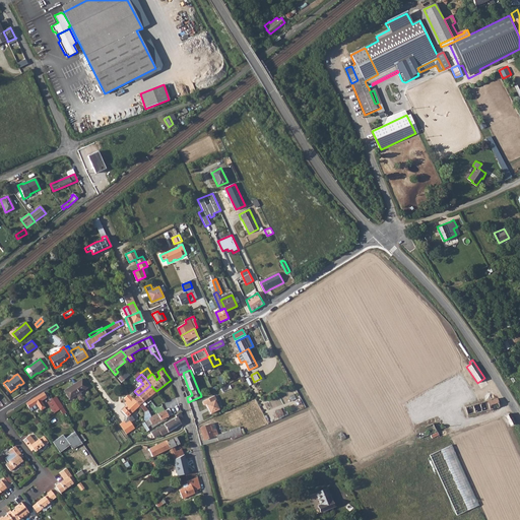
[(81,379),(64,391),(70,399),(87,388),(81,379)]
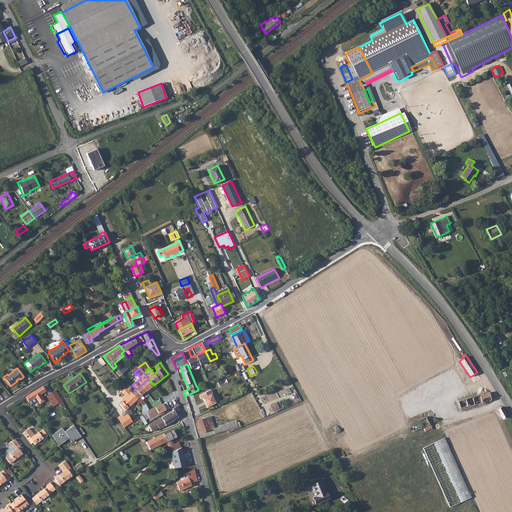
[(148,379),(141,385),(146,391),(154,385),(148,379)]
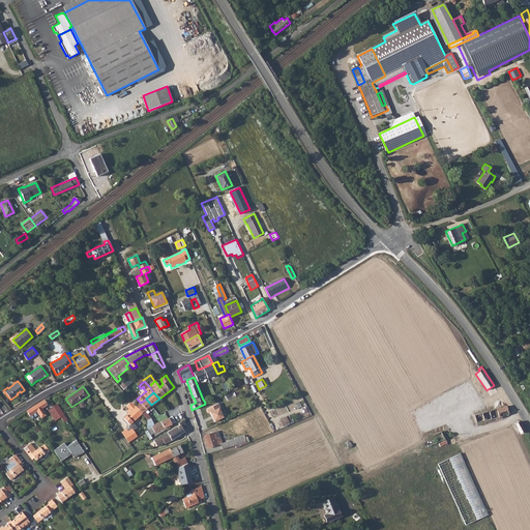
[(141,403),(136,407),(142,413),(147,419),(150,418),(147,414),(145,411),(146,409),(151,405),(146,399),(141,403)]
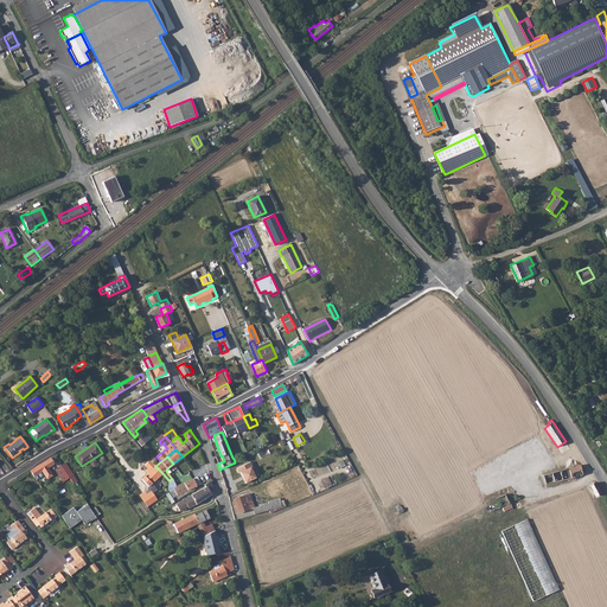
[(39,465),(30,471),(37,480),(45,475),(48,479),(52,475),(49,468),(55,464),(50,458),(39,465)]
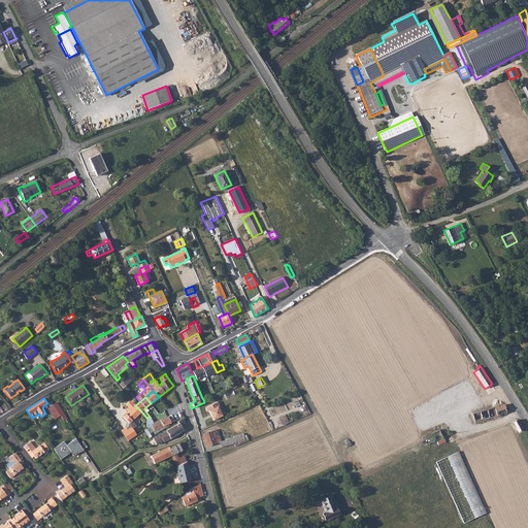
[(135,405),(131,400),(126,405),(129,407),(127,409),(129,411),(123,417),(128,423),(128,426),(122,431),(128,440),(136,435),(132,428),(136,426),(132,421),(141,411),(135,405)]
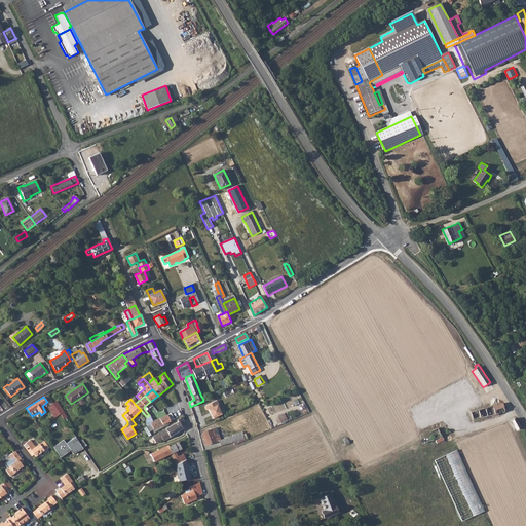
[(216,401),(205,406),(204,407),(205,409),(208,410),(208,409),(212,418),(221,414),(217,405),(218,405),(216,401)]
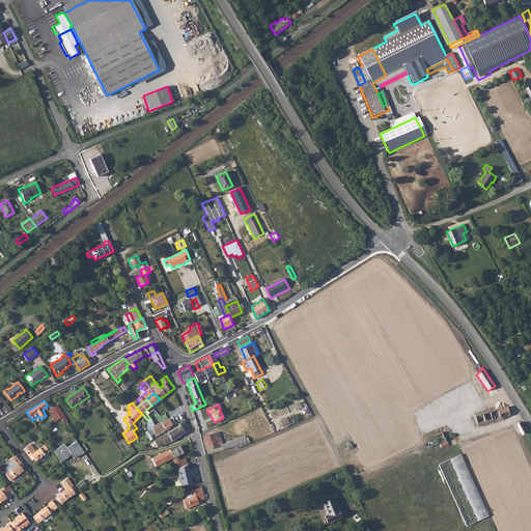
[(57,406),(53,408),(60,418),(64,415),(57,406)]
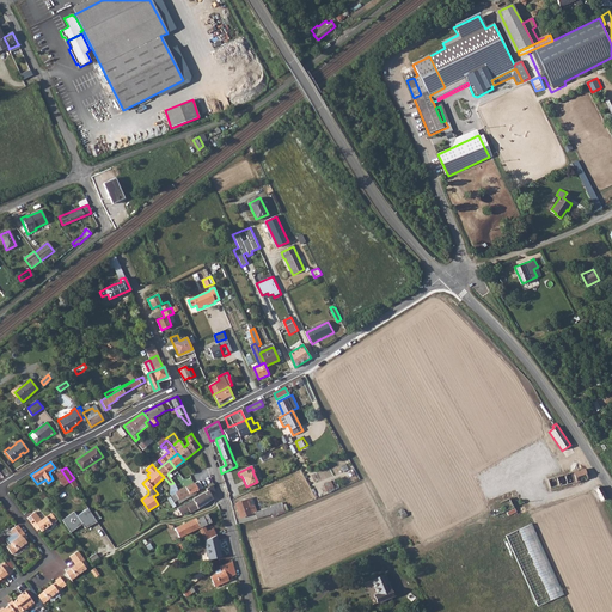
[(585,469),(548,479),(550,489),(587,479),(585,469)]
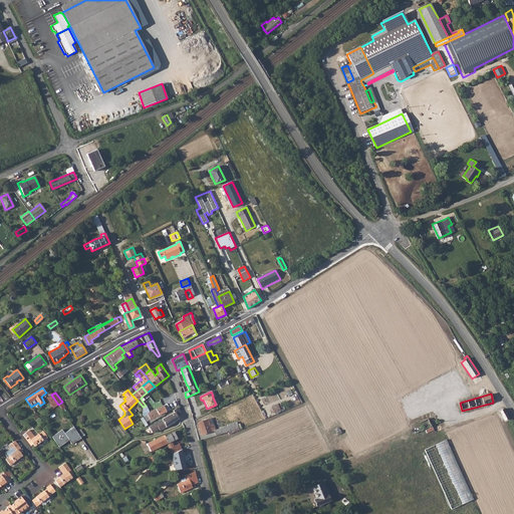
[(51,395),(46,398),(53,408),(58,405),(51,395)]
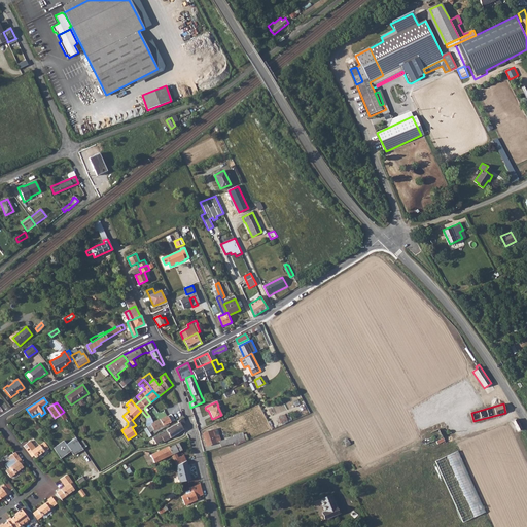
[(146,422),(146,425),(146,426),(147,426),(150,431),(152,430),(164,425),(174,420),(171,414),(153,423),(151,419),(146,422)]
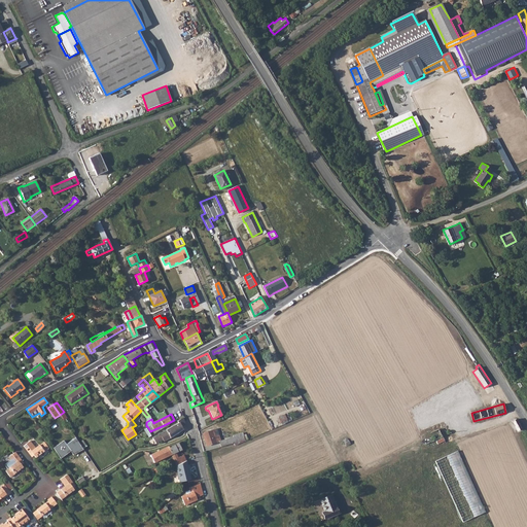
[(179,423),(174,425),(153,437),(156,444),(164,440),(165,442),(183,429),(182,426),(185,424),(184,420),(183,417),(178,420),(179,423)]
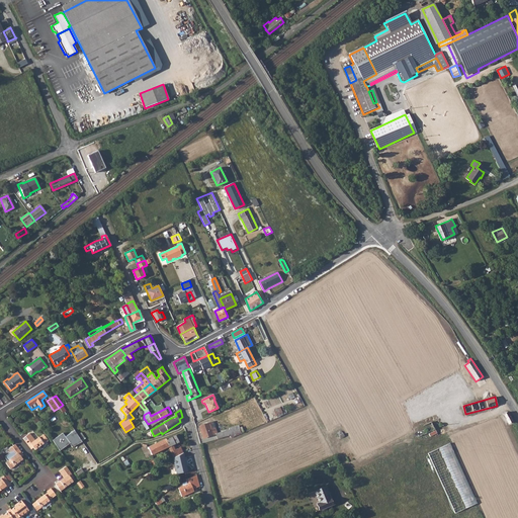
[(507,412),(504,414),(508,423),(512,422),(513,421),(507,412)]
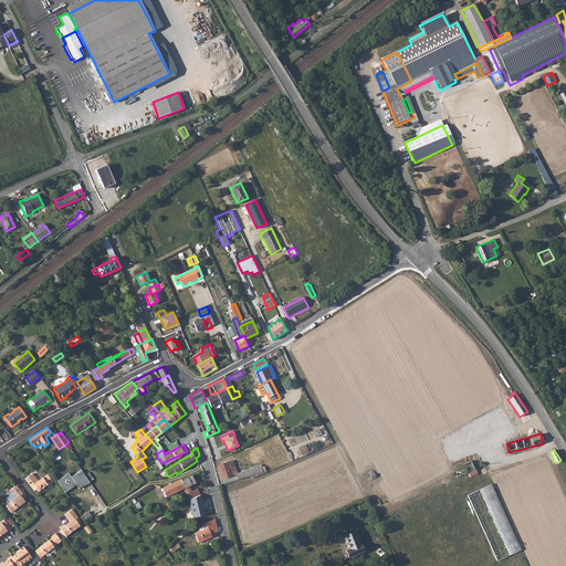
[(126,456),(124,453),(114,460),(115,462),(126,456)]
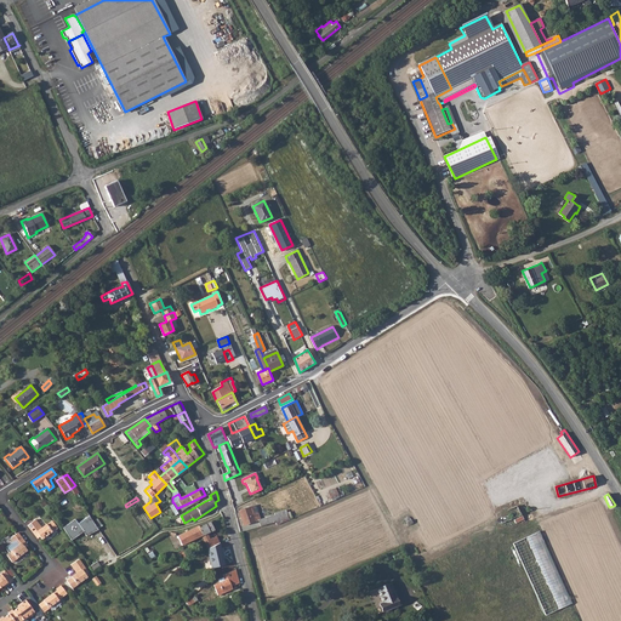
[(251,506),(239,511),(244,524),(256,520),(251,506)]
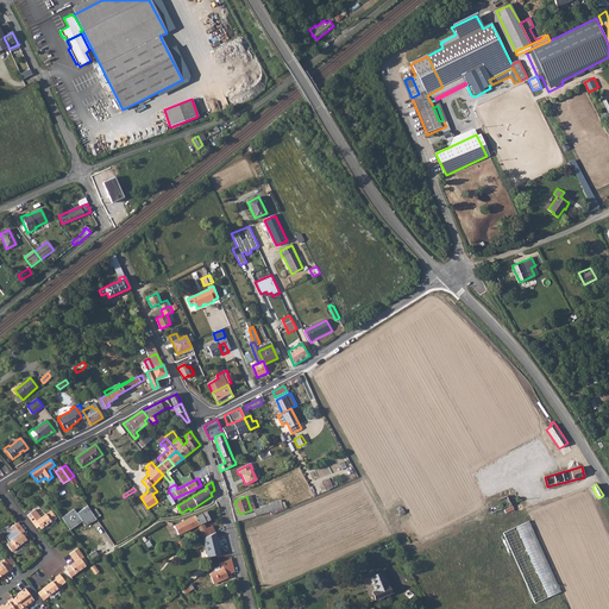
[(507,496),(496,501),(500,510),(515,502),(513,496),(508,498),(507,496)]
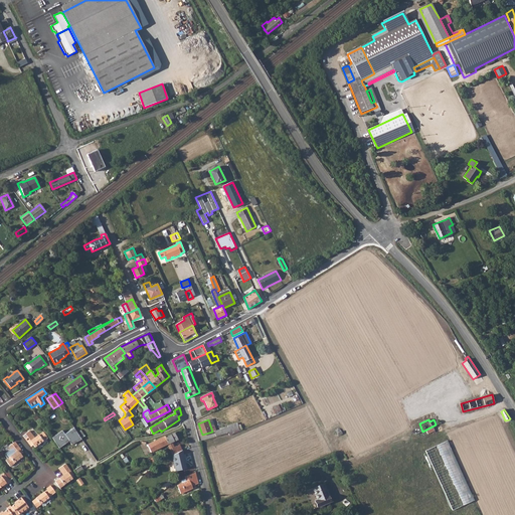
[(214,431),(215,435),(230,431),(231,433),(238,431),(239,431),(236,422),(227,425),(227,426),(214,431)]
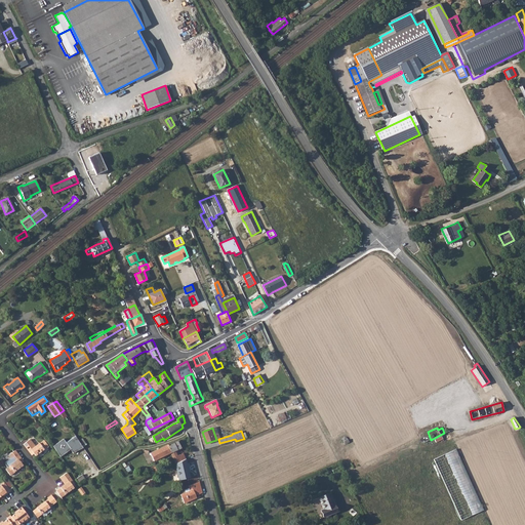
[(64,439),(53,446),(61,457),(71,450),(73,454),(82,447),(75,437),(67,443),(64,439)]
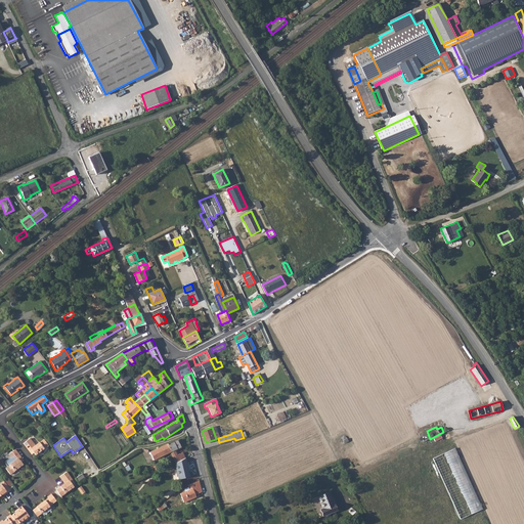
[(29,439),(23,443),(30,452),(31,451),(32,451),(33,453),(35,455),(43,449),(44,449),(48,446),(47,445),(44,440),(43,440),(39,443),(34,446),(32,443),(29,439)]
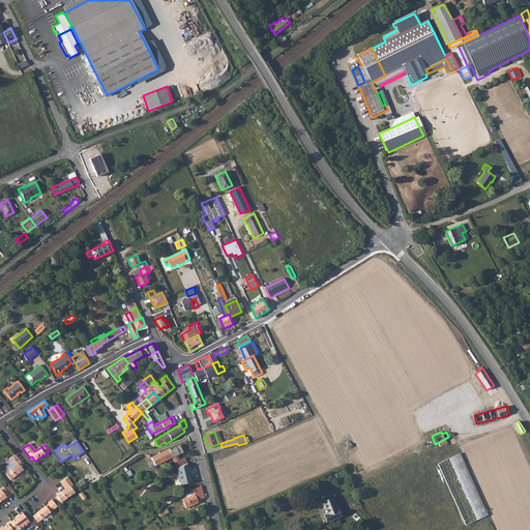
[(169,448),(151,458),(155,465),(173,457),(176,463),(178,468),(187,464),(184,458),(179,460),(176,455),(183,452),(180,445),(170,449),(169,448)]
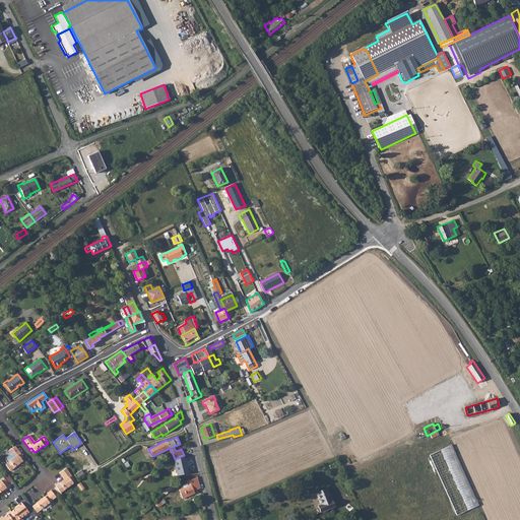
[(460,478),(466,475),(453,445),(431,454),(435,465),(438,464),(439,468),(445,466),(444,464),(451,461),(456,473),(457,473),(456,470),(457,470),(460,478)]
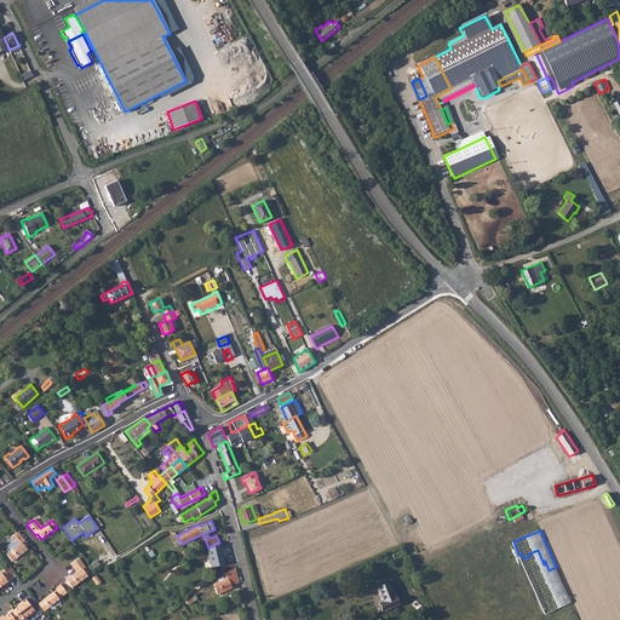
[(26,544),(18,533),(10,539),(13,544),(15,543),(18,546),(12,551),(7,555),(7,556),(12,562),(17,558),(27,550),(26,547),(23,546),(24,545),(26,544)]
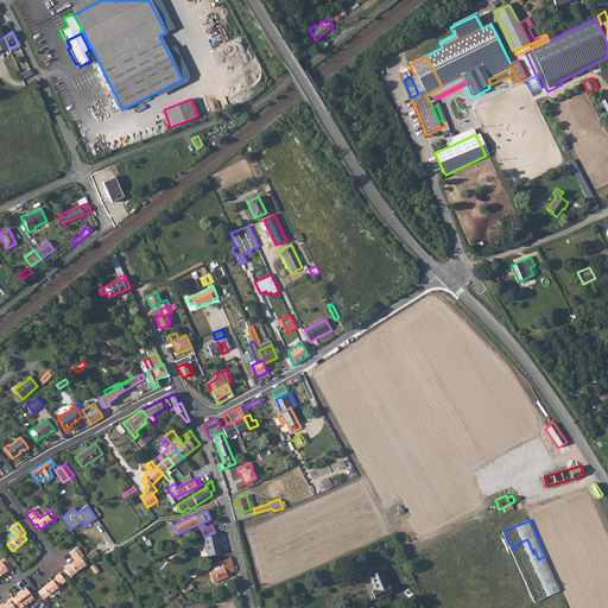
[(204,537),(203,538),(208,557),(221,553),(215,532),(204,537)]
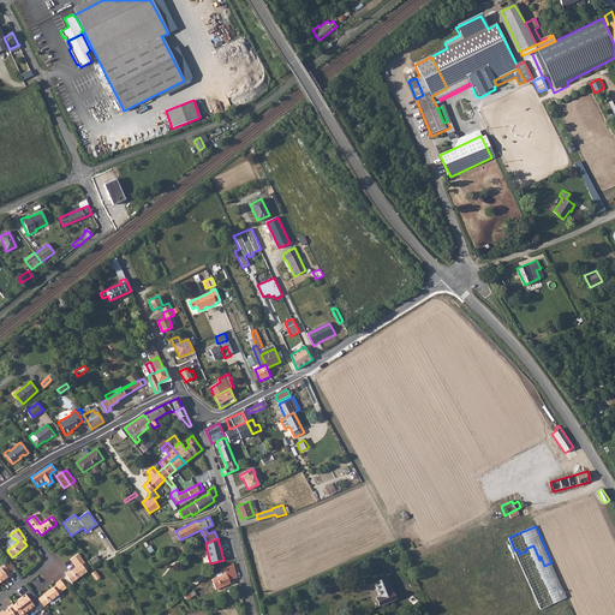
[(84,563),(78,554),(70,560),(73,565),(75,563),(77,567),(71,572),(71,573),(66,575),(71,583),(77,579),(76,579),(87,572),(82,566),(84,563)]
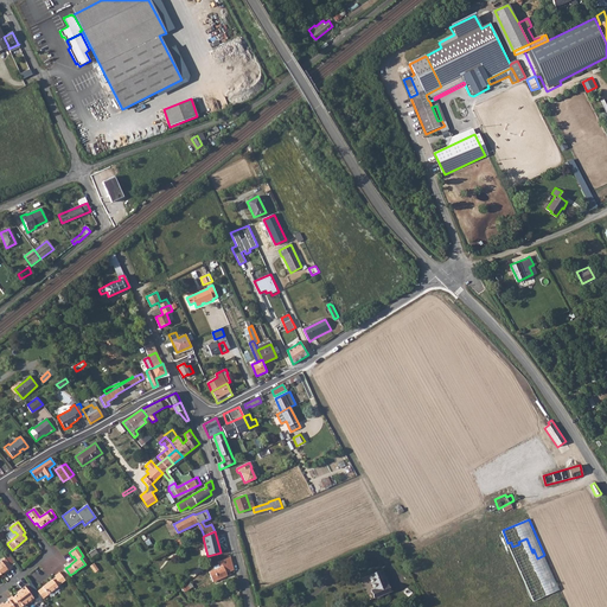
[(5,557),(0,561),(0,575),(4,573),(12,567),(5,557)]
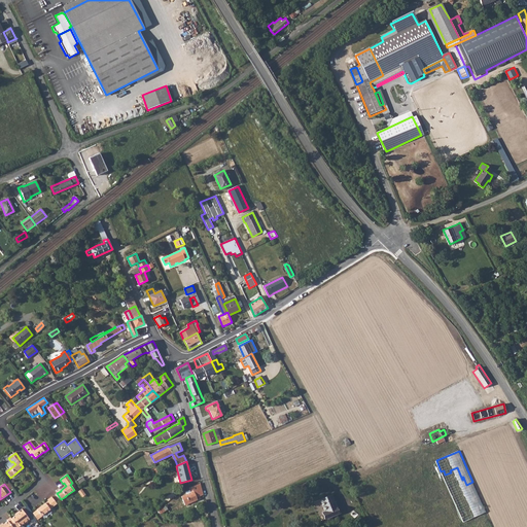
[(188,494),(182,497),(185,504),(198,499),(197,497),(202,495),(199,485),(189,488),(189,490),(187,491),(188,494)]
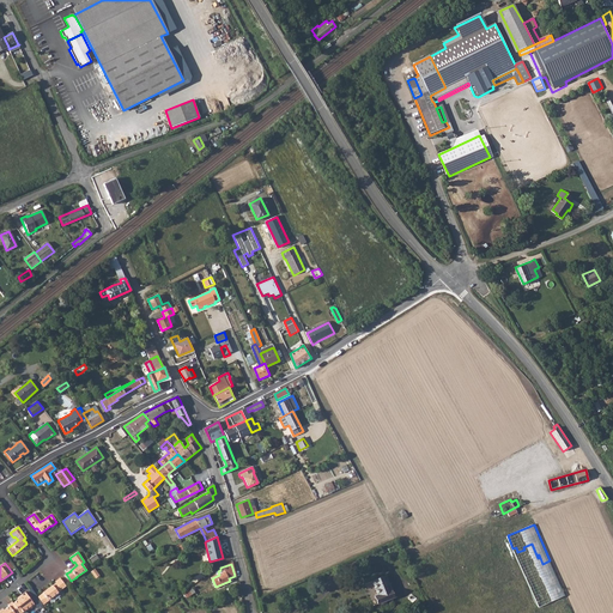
[(540,606),(564,596),(556,575),(547,577),(551,588),(545,590),(544,589),(541,590),(540,588),(533,590),(540,606)]
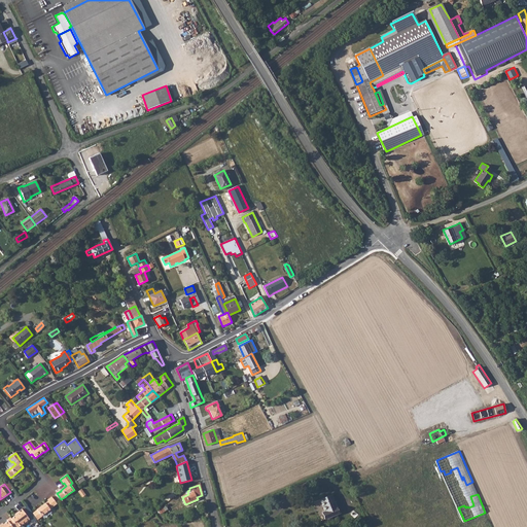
[(322,513),(324,519),(338,514),(330,495),(320,499),(324,512),(322,513)]
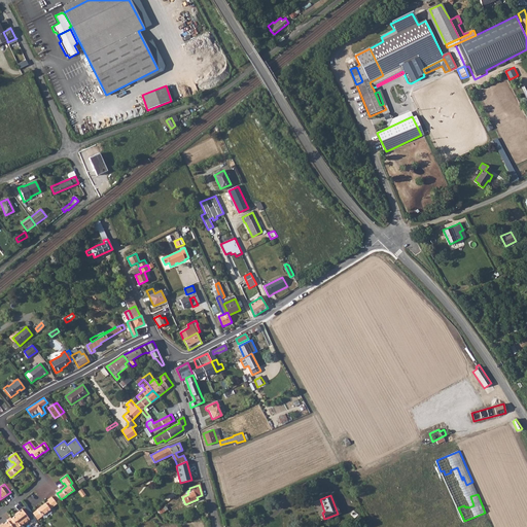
[(57,504),(51,497),(47,500),(48,501),(45,504),(45,503),(37,511),(33,514),(37,520),(41,517),(41,516),(49,510),(57,504)]
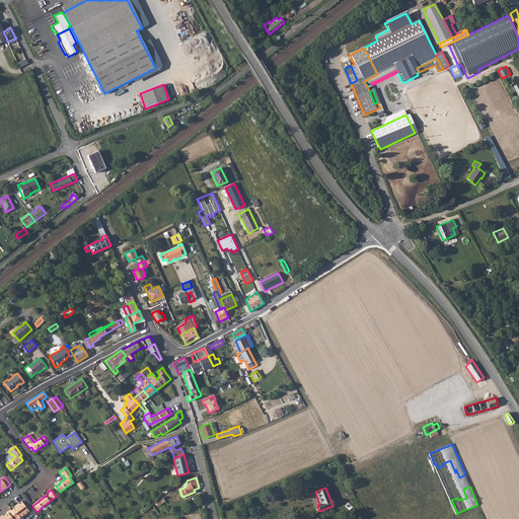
[(17,518),(21,516),(28,512),(20,502),(17,505),(18,506),(15,508),(10,511),(10,510),(6,513),(7,514),(3,517),(0,518),(17,518)]
